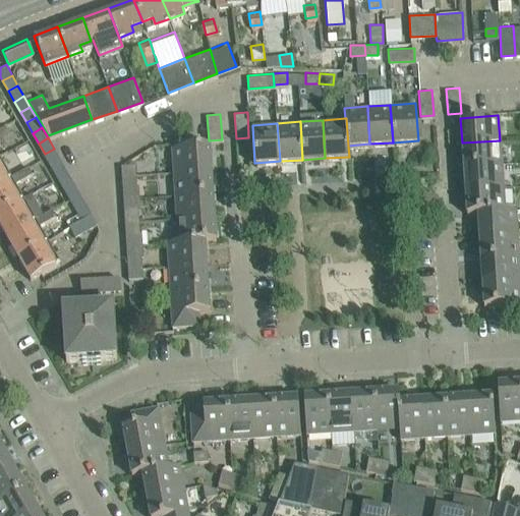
[(501,163),(500,140),(462,142),(463,165),(501,163)]
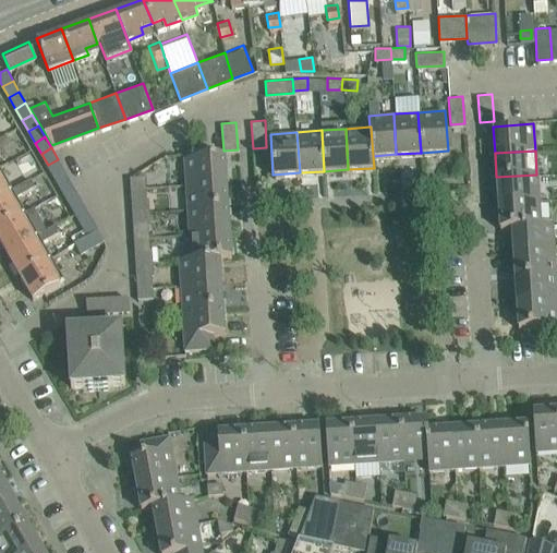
[(183,157),(185,182),(226,180),(225,155),(183,157)]
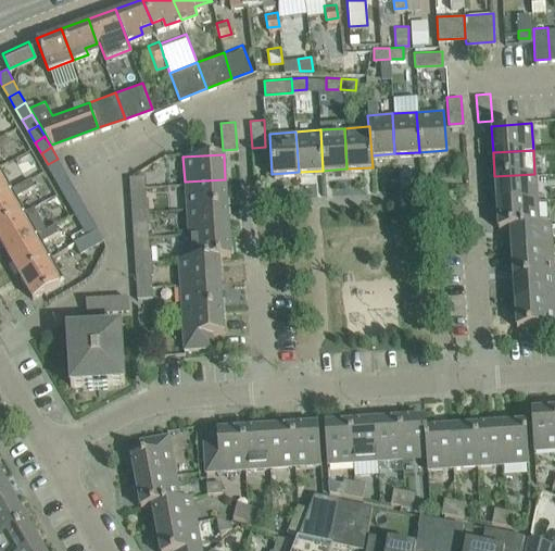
[(64,170),(58,159),(48,164),(54,175),(64,170)]
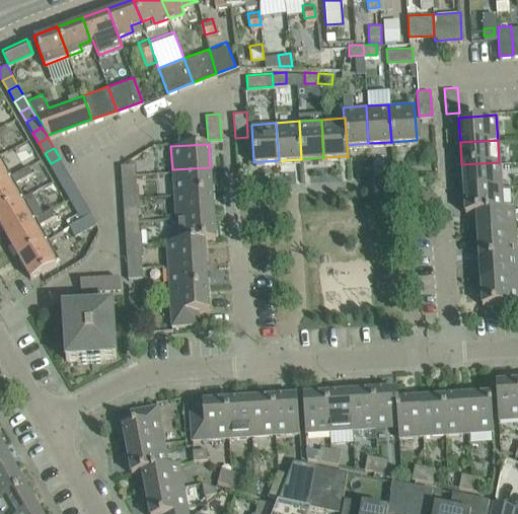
[(0,179),(10,174),(0,157),(0,179)]
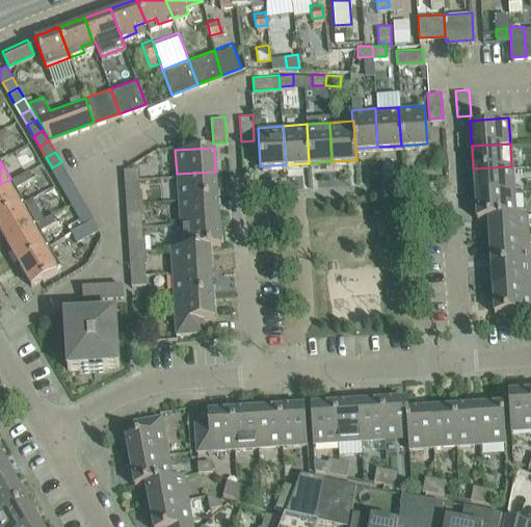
[(68,173),(61,162),(52,167),(58,179),(68,173)]
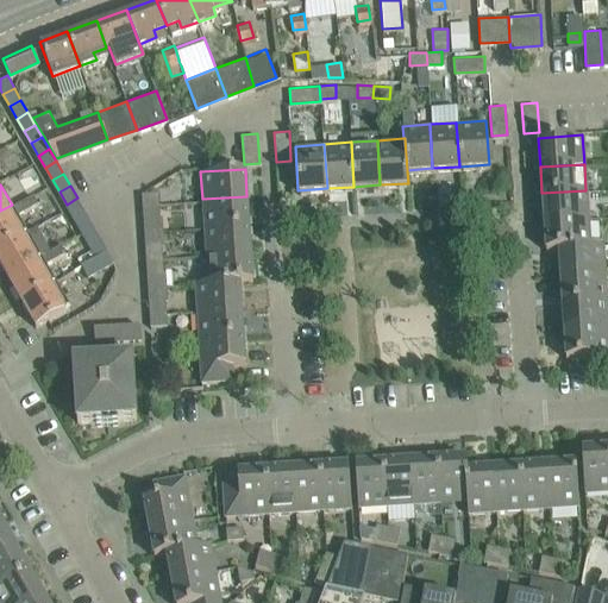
[(157,190),(140,192),(142,205),(158,203),(157,190)]
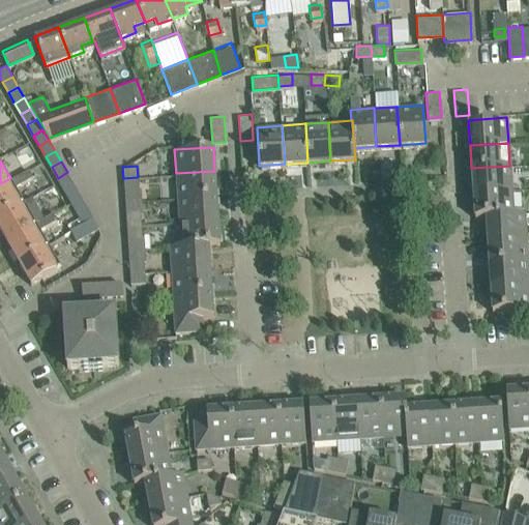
[(511,191),(509,166),(471,168),(473,193),(511,191)]
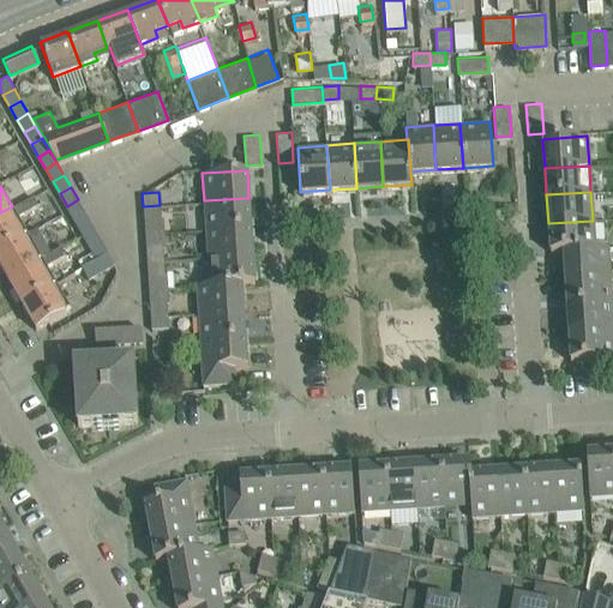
[(0,246),(26,233),(17,215),(37,204),(32,194),(12,206),(0,212),(0,246)]
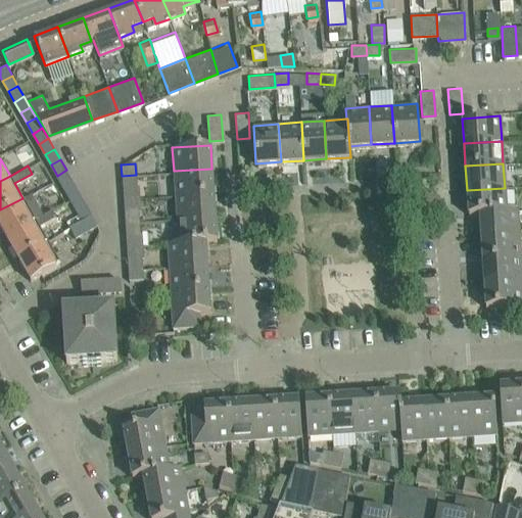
[(214,192),(211,169),(174,171),(175,194),(214,192)]
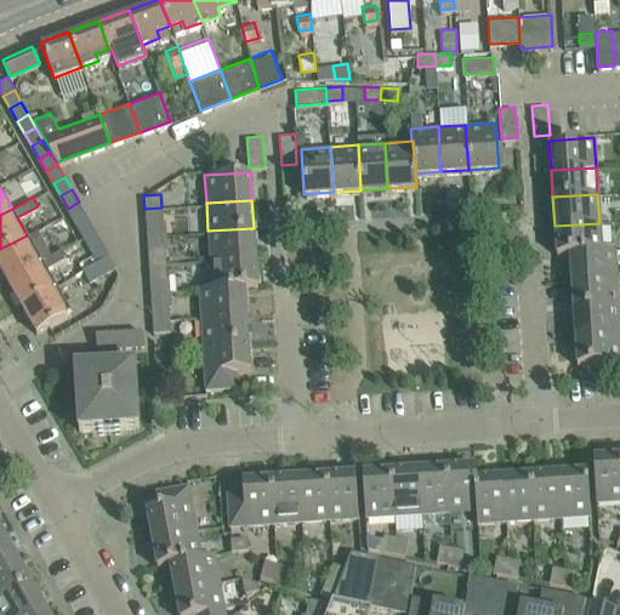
[(86,215),(79,201),(68,209),(75,221),(86,215)]
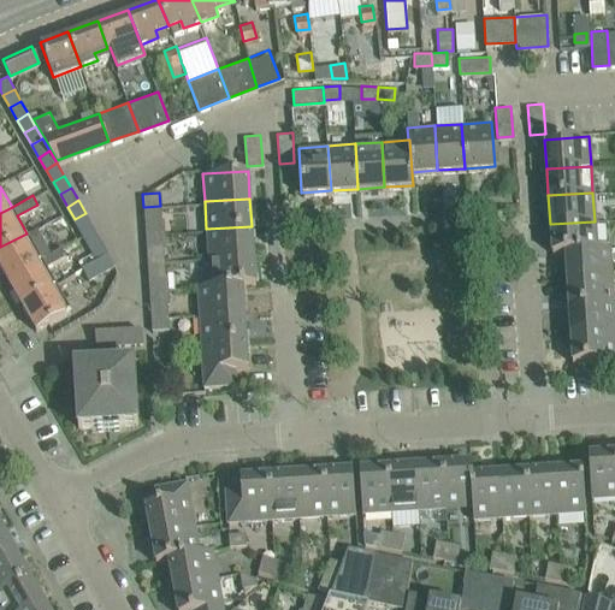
[(161,231),(161,217),(160,206),(143,207),(145,232),(161,231)]
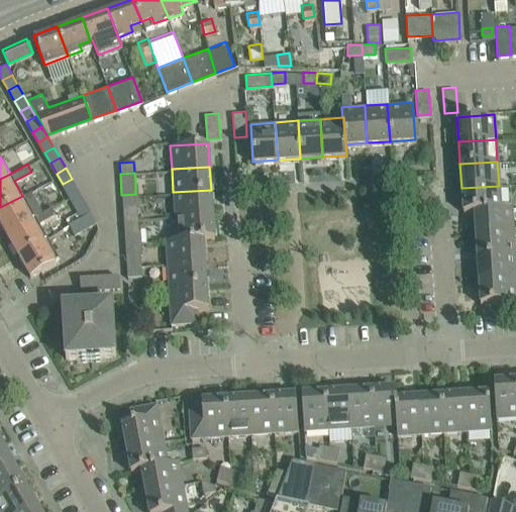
[(78,189),(72,179),(63,184),(69,194),(78,189)]
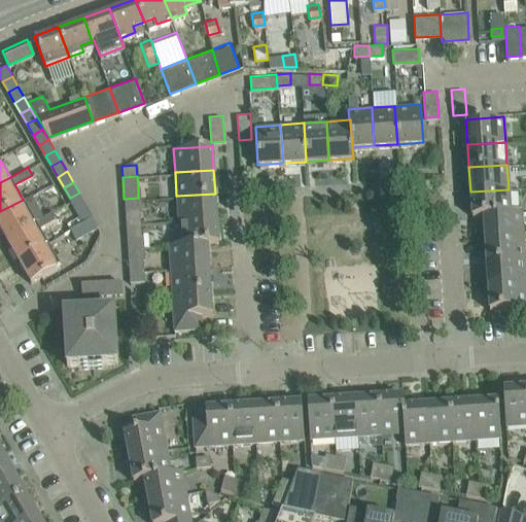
[(510,210),(509,189),(470,192),(471,214),(483,214),(510,212),(510,210)]
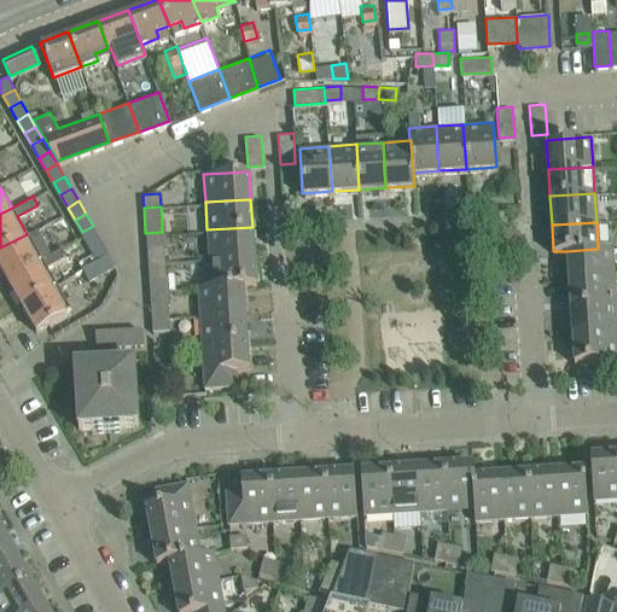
[(100,238),(93,226),(82,232),(89,245),(100,238)]
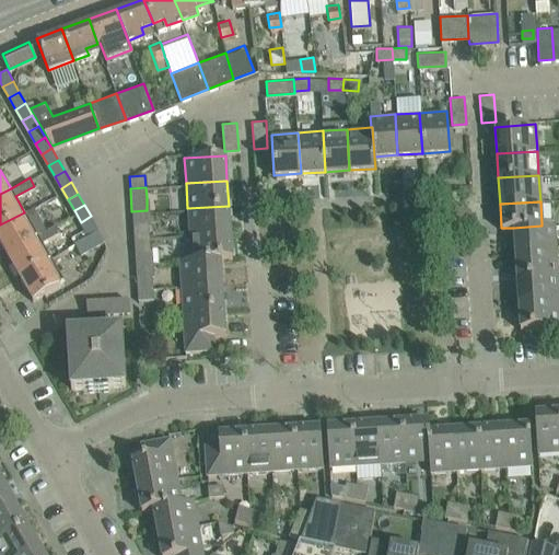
[(230,230),(229,206),(187,208),(189,232),(230,230)]
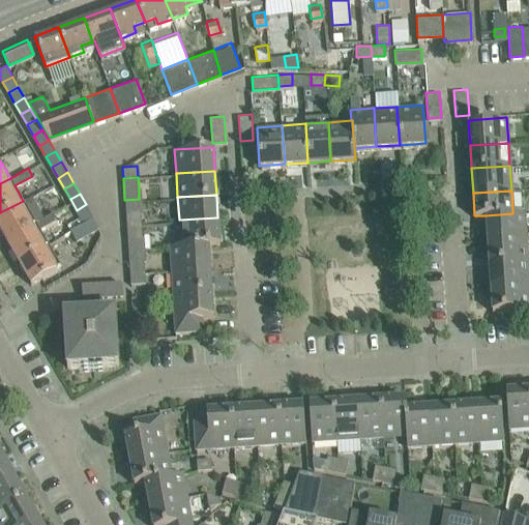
[(141,225),(139,199),(124,200),(126,225),(141,225)]
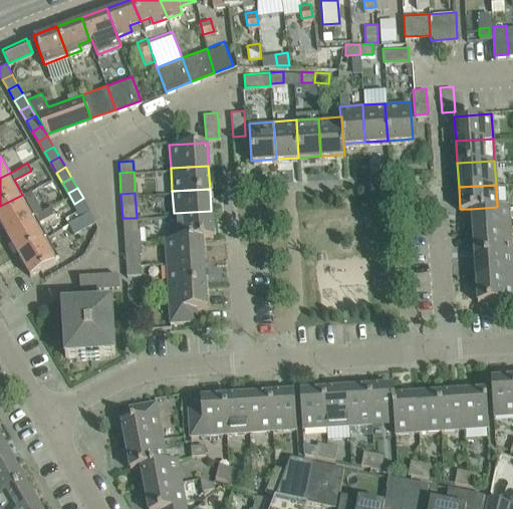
[(34,215),(22,195),(0,206),(0,222),(5,231),(34,215)]
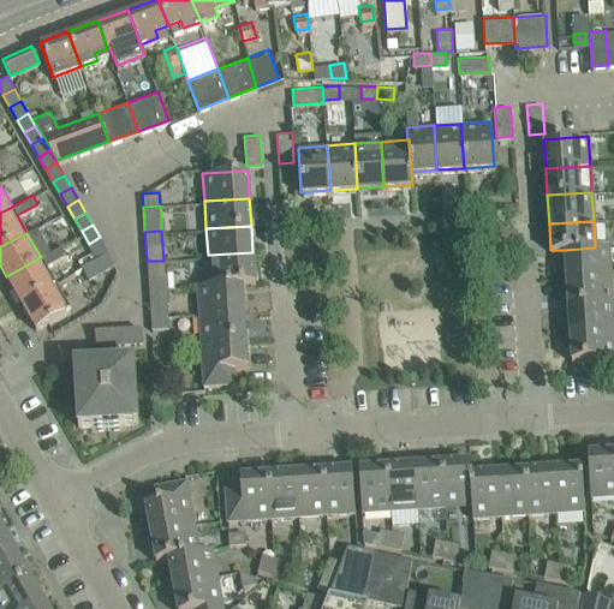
[(107,250),(100,237),(89,244),(96,256),(107,250)]
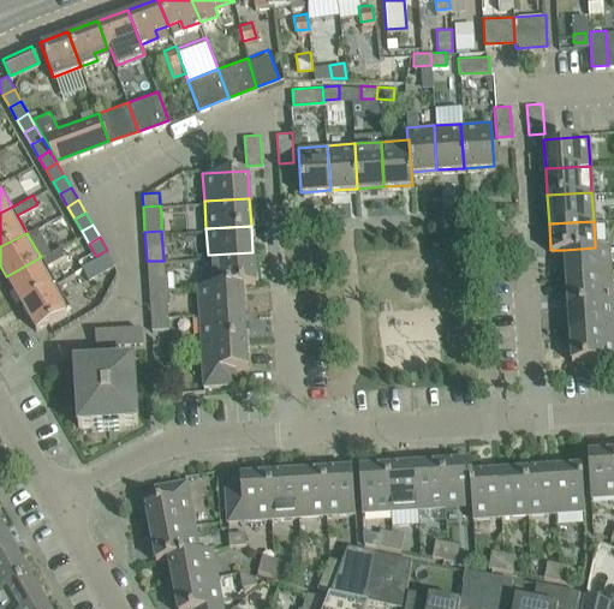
[(54,282),(46,267),(67,254),(61,245),(41,257),(6,276),(21,302),(54,282)]
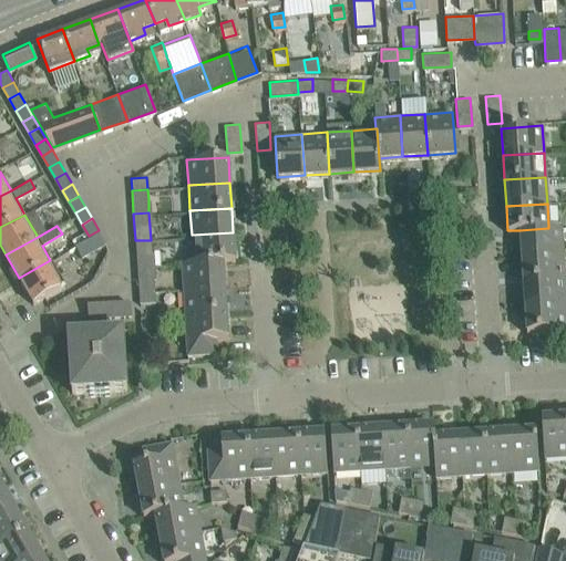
[(561,226),(548,226),(548,228),(520,230),(522,257),(563,255),(561,226)]
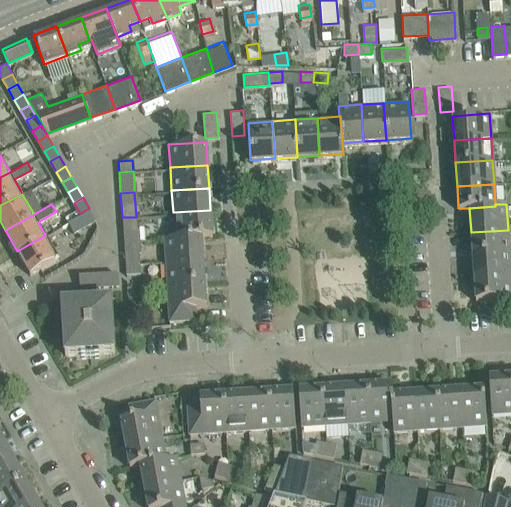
[(94,217),(89,208),(80,213),(77,214),(83,224),(94,217)]
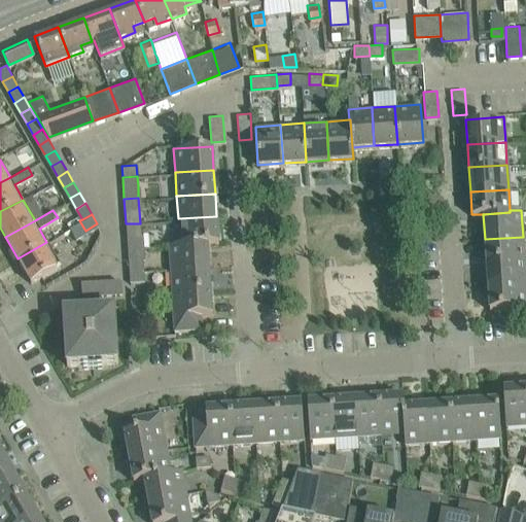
[(218,242),(216,216),(178,218),(179,242),(180,243),(207,241),(207,242),(218,242)]
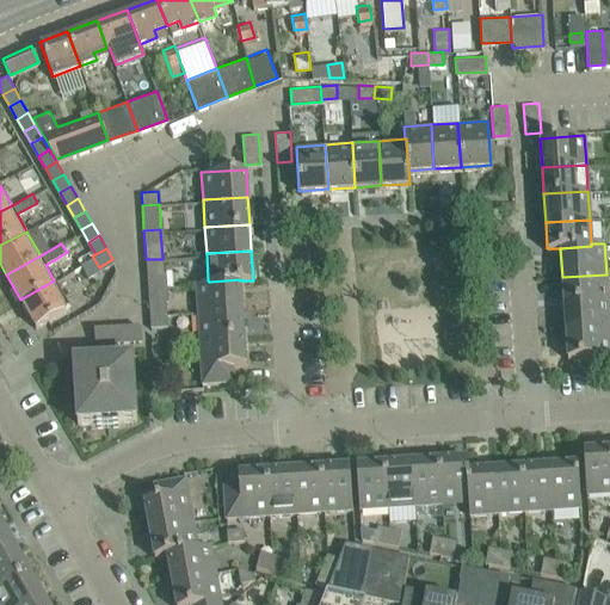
[(99,267),(92,255),(74,266),(80,278),(99,267)]
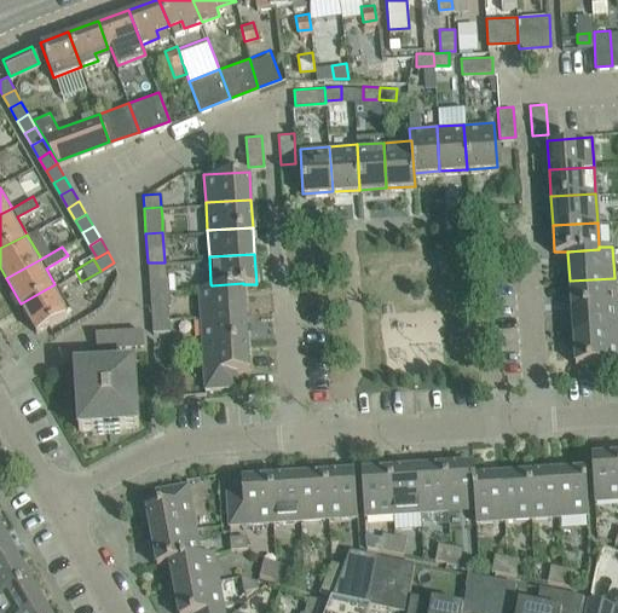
[(166,288),(165,262),(148,262),(149,288),(166,288)]
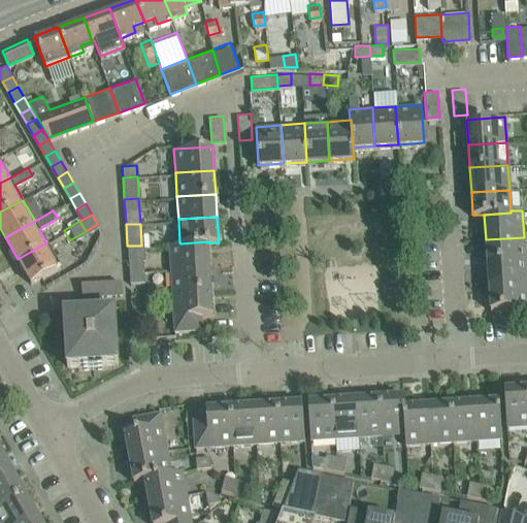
[(525,260),(524,237),(486,239),(487,262),(525,260)]
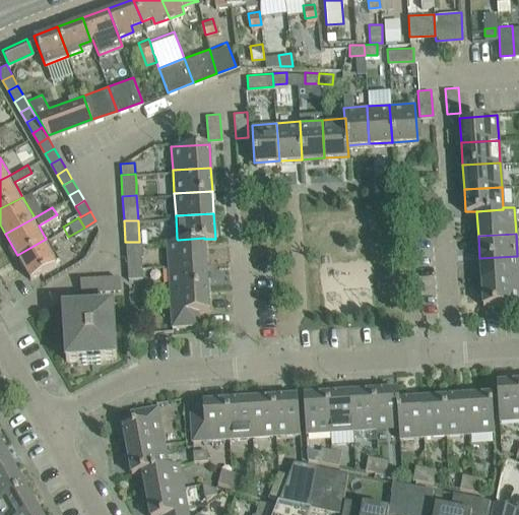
[(205,261),(204,239),(204,238),(178,240),(177,239),(167,240),(168,264),(205,261)]
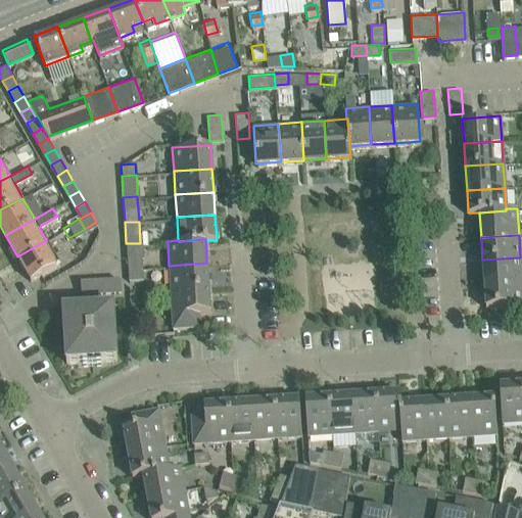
[(59,262),(46,240),(17,256),(31,278),(59,262)]
